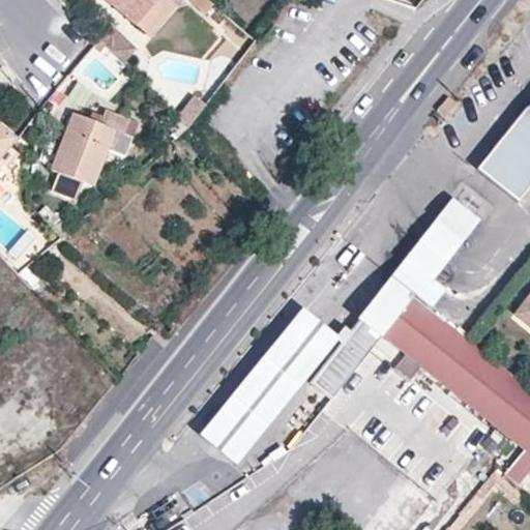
[(105,0),(149,35),(177,2),(173,0),(105,0)]
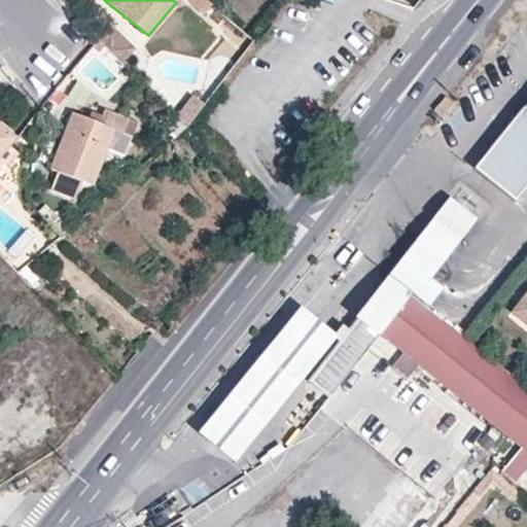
[(112,25),(97,38),(120,63),(135,48),(112,25)]
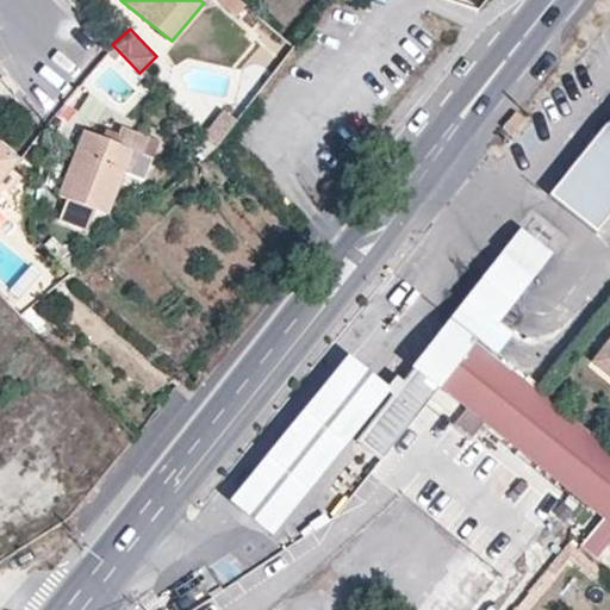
[(221,109),(200,135),(213,149),(236,119),(221,109)]
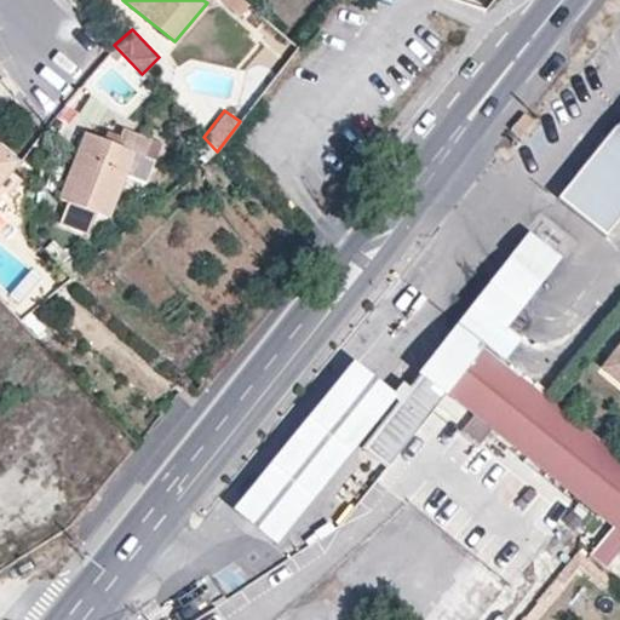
[(518,137),(532,121),(521,113),(507,128),(518,137)]
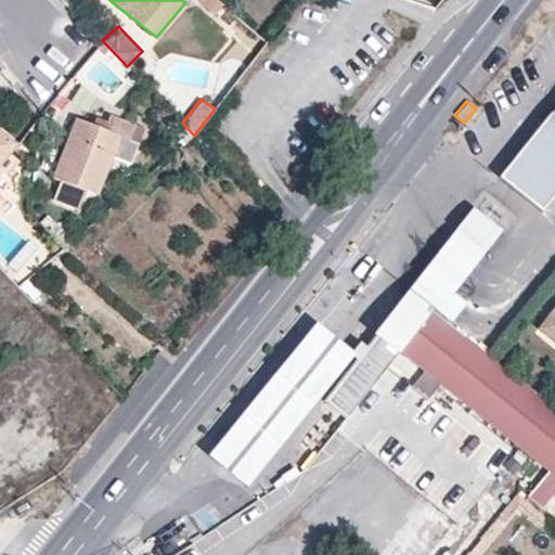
[(554,103),(498,175),(540,208),(554,190),(554,103)]
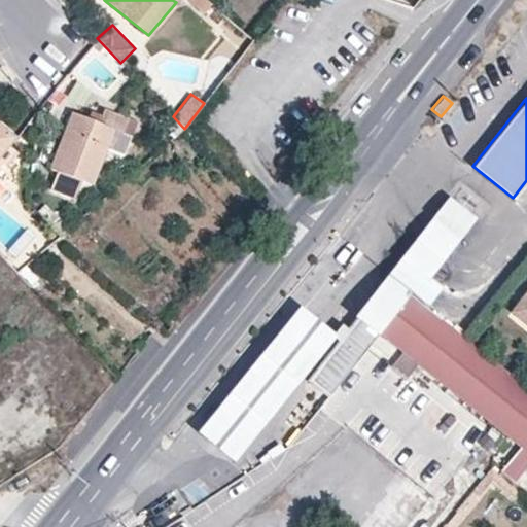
[(97,123),(73,113),(50,169),(58,172),(51,188),(75,198),(81,180),(91,184),(105,148),(113,129),(121,133),(127,119),(103,109),(97,123)]
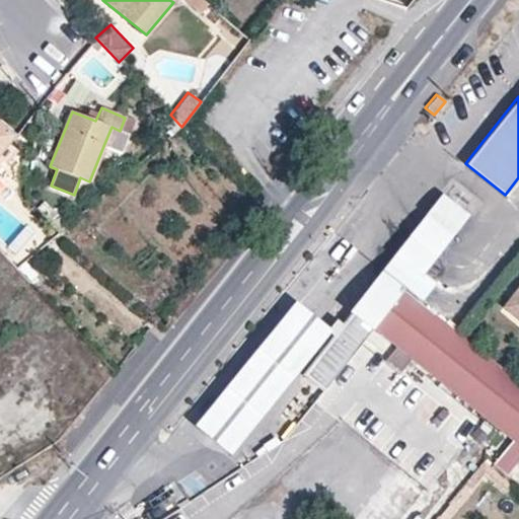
[(133,121),(125,118),(120,131),(112,127),(103,146),(119,152),(133,121)]
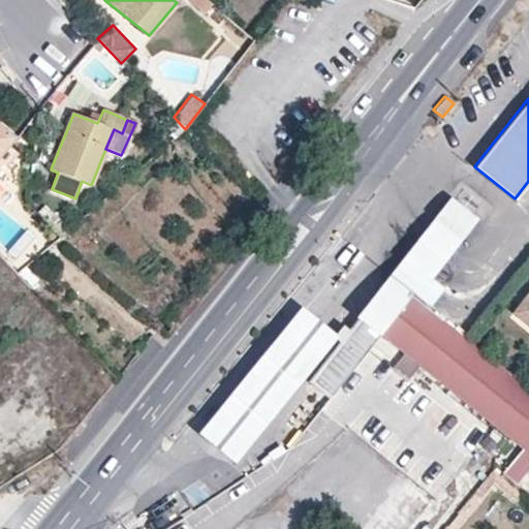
[(0,155),(13,138),(0,127),(0,155)]
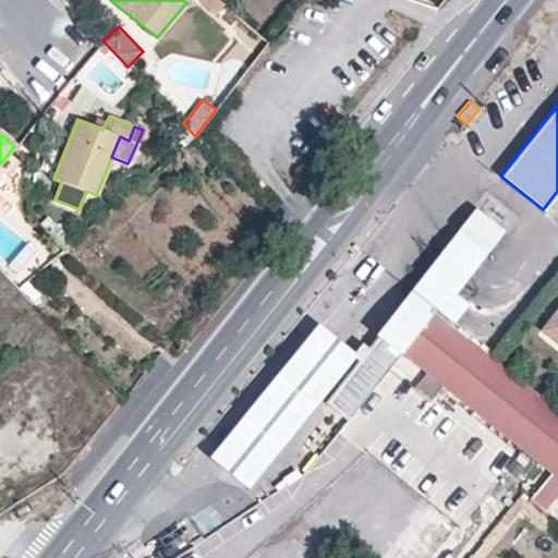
[(477,277),(508,235),(478,214),(448,255),(477,277)]
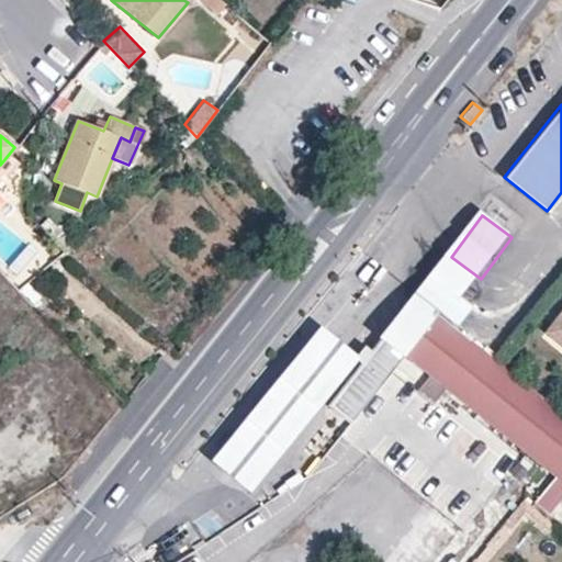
[(451,257),(437,276),(464,299),(481,279),(451,257)]
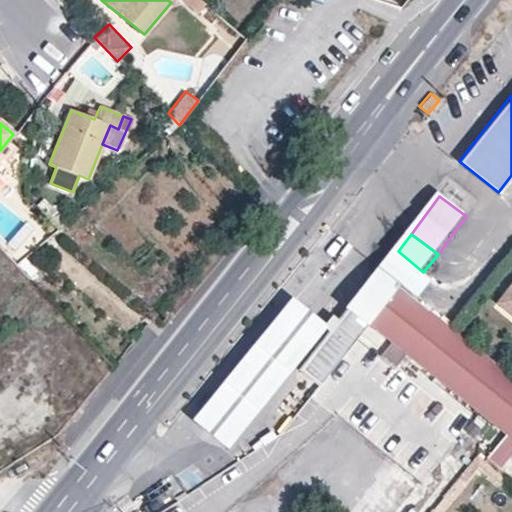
[(388,264),(381,273),(416,301),(423,291),(432,279),(423,272),(398,251),(388,264)]
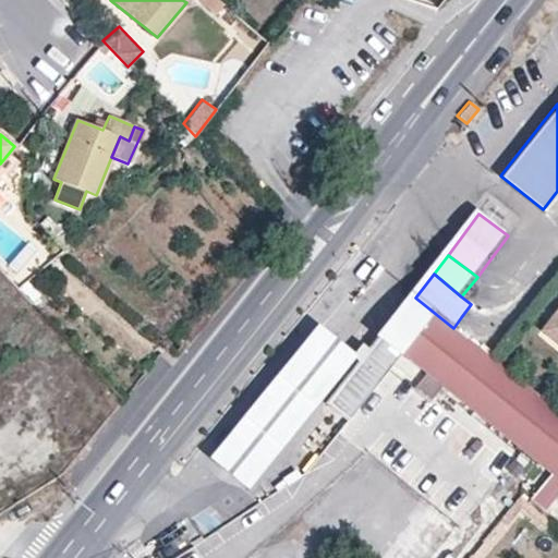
[(348,423),(403,354),(427,374),(433,378),(465,338),(453,328),(415,298),(391,326),(327,407),(348,423)]
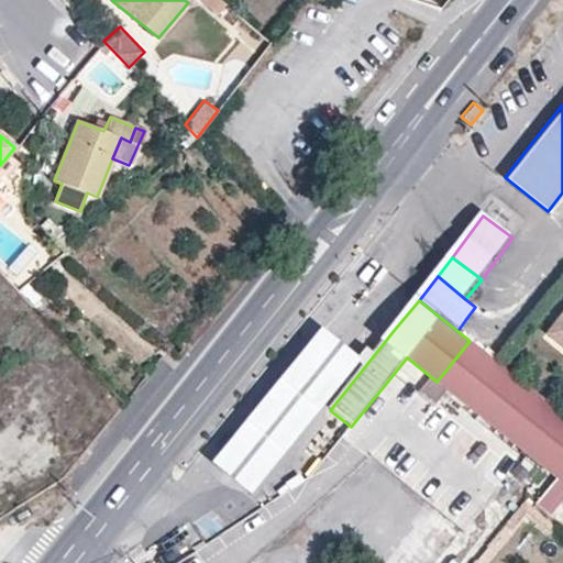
[(0,470),(80,396),(2,312),(0,315),(0,470)]
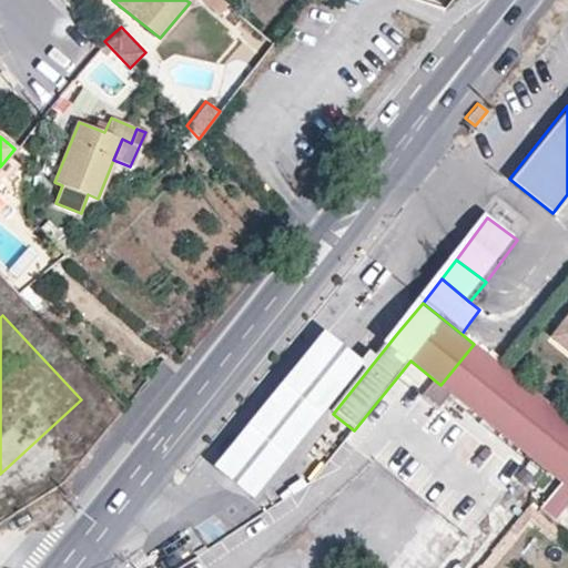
[(567,317),(553,337),(567,351),(567,317)]
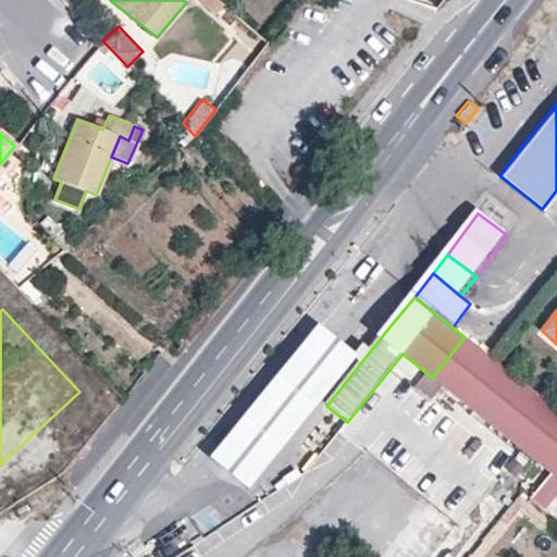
[(338,338),(319,323),(211,459),(230,473),(249,489),(357,353),(338,338)]
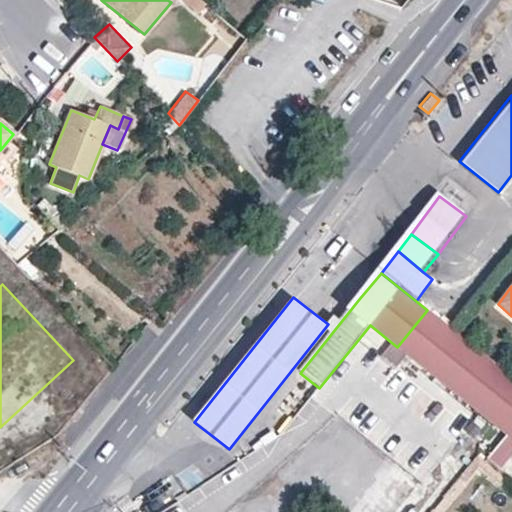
[(463,312),(457,307),(427,310),(449,329),(463,312)]
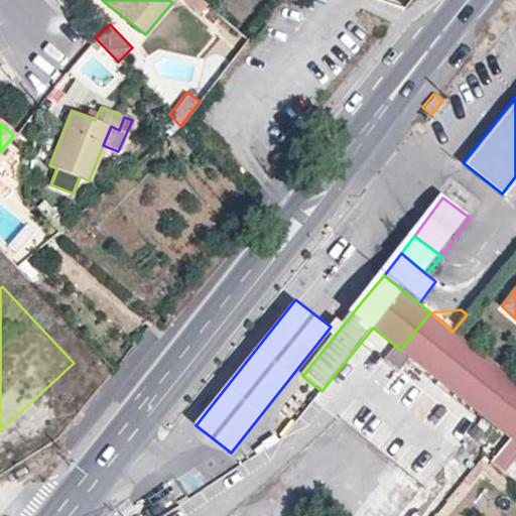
[(515,381),(453,332),(430,312),(400,350),(410,358),(433,375),(510,437),(515,441),(515,381)]
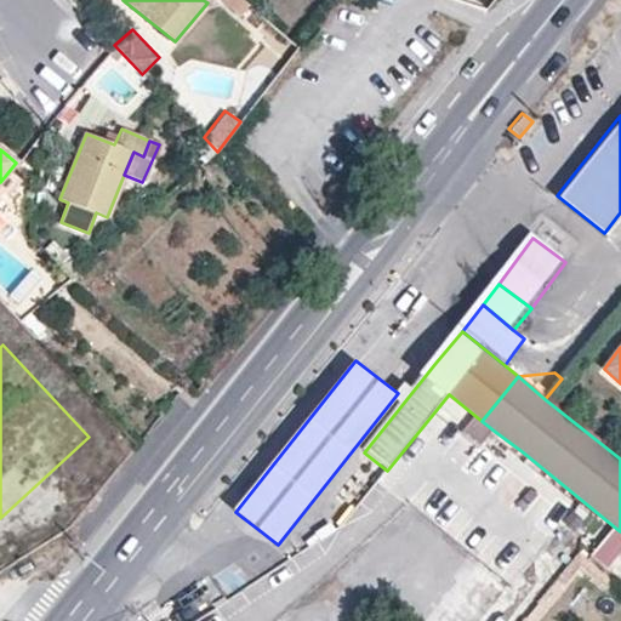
[(482,421),(476,416),(462,433),(480,448),(494,431),(482,421)]
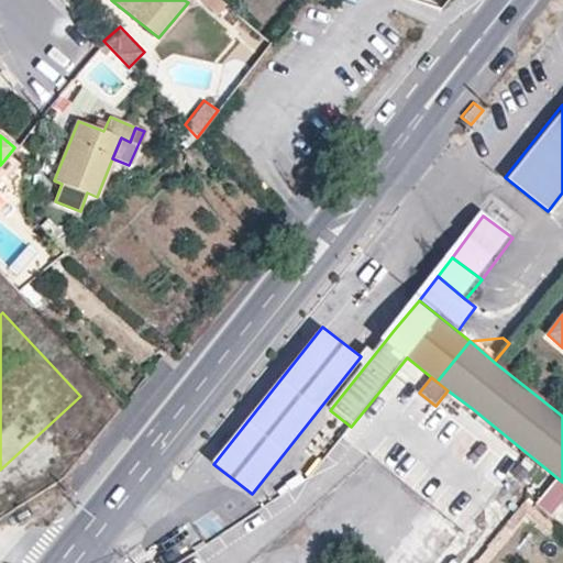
[(551,517),(562,501),(562,482),(556,477),(534,504),(551,517)]
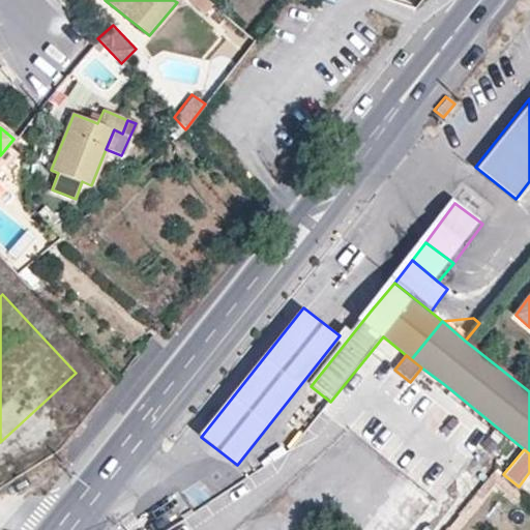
[(518,502),(523,496),(494,471),(475,493),(484,501),(497,484),(518,502)]
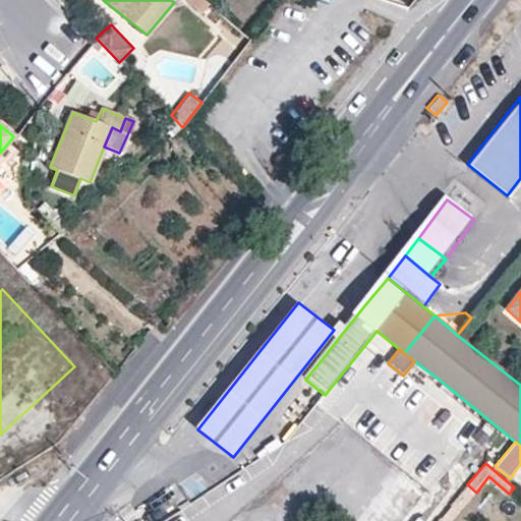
[(166,520),(182,511),(177,506),(153,520),(166,520)]
